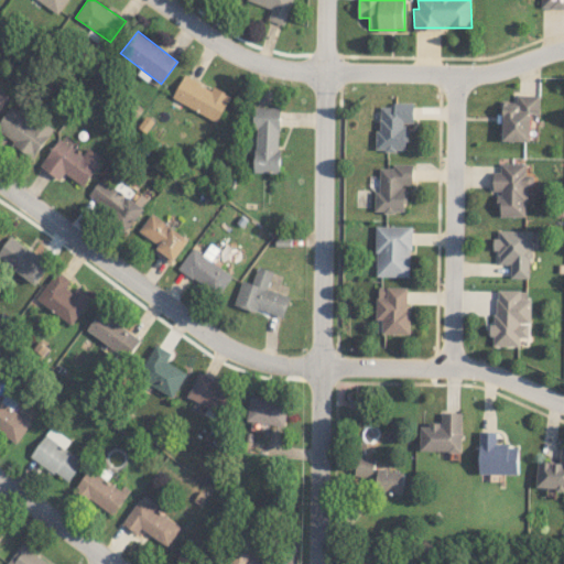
[(172,98),(217,122),(231,95),(214,86),(213,89),(184,74),(172,98)]
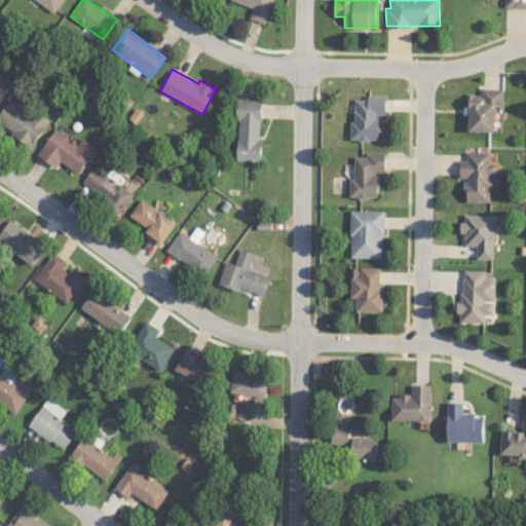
[(0,101),(8,87),(0,82),(0,101)]
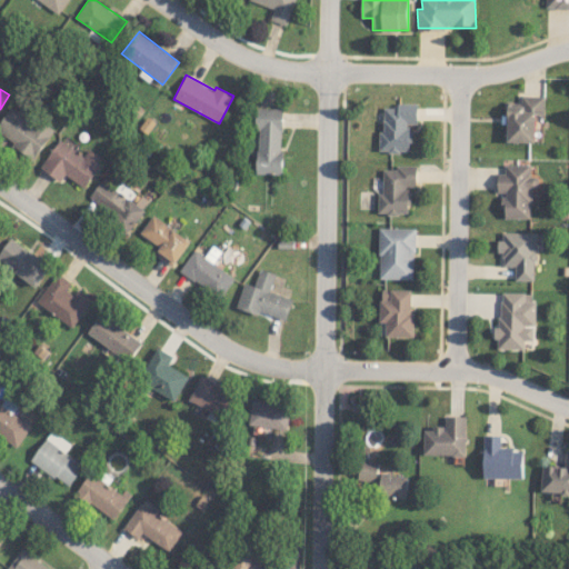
[(545,96),(521,96),(521,103),(507,103),(507,142),(535,142),(535,116),(545,116),(545,96)]
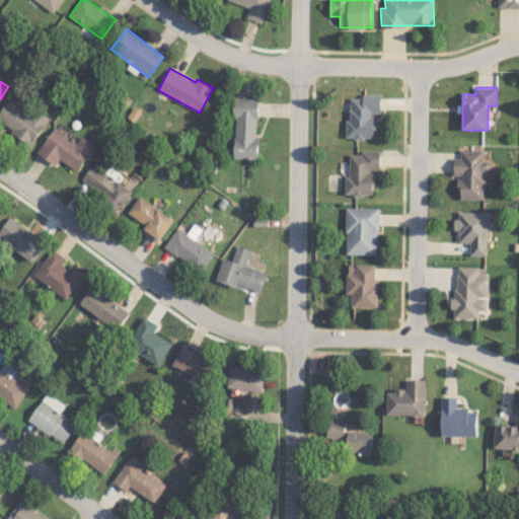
[(49,120),(12,94),(0,112),(0,123),(31,145),(49,120)]
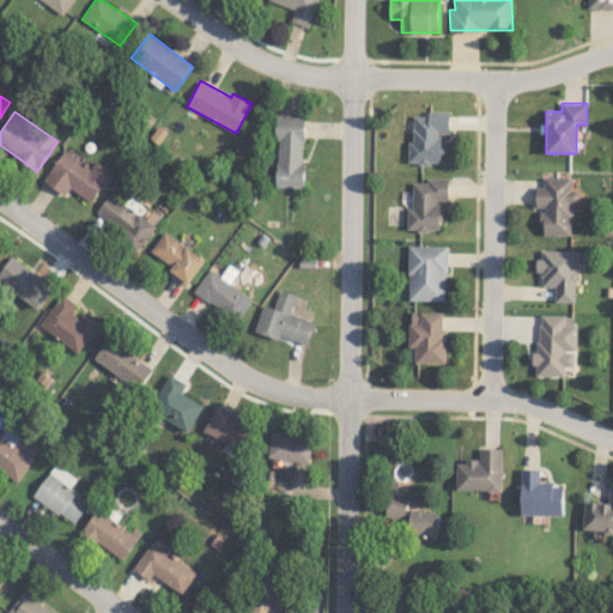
[(450,133),(449,113),(413,113),(413,140),(408,140),(408,164),(442,163),(442,133),(450,133)]
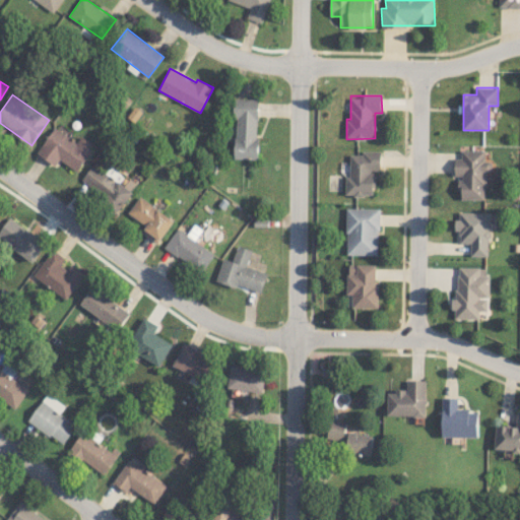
[(259,99),(236,98),(235,158),(258,159),(259,99)]
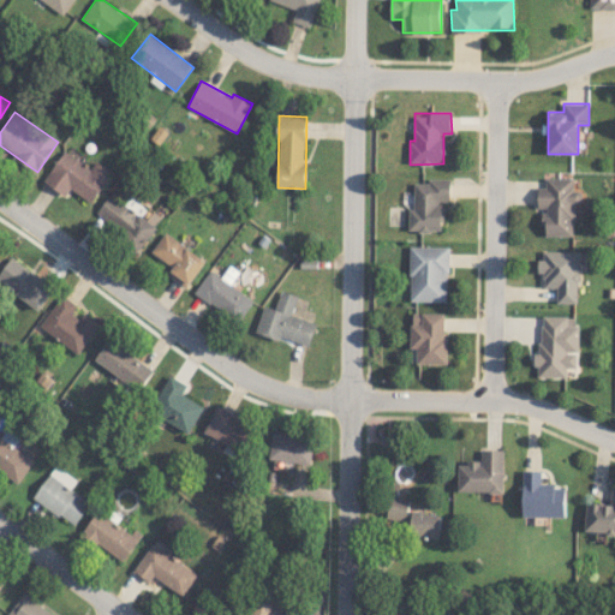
[(43,181),(66,196),(71,189),(94,204),(114,174),(96,161),(91,168),(64,150),(43,181)]
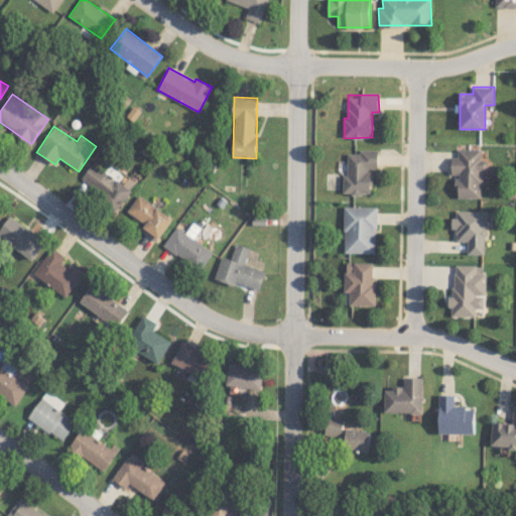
[(481,198),(481,183),(490,183),(490,160),(481,160),(481,149),(458,149),(458,157),(450,157),(450,175),(456,175),(456,198),(481,198)]
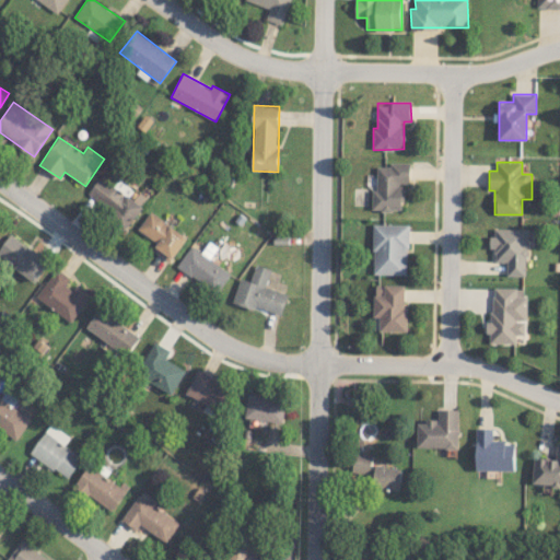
[(410,163),(389,163),(389,166),(377,166),(377,190),(372,190),(372,211),(403,211),(403,183),(410,183),(410,163)]
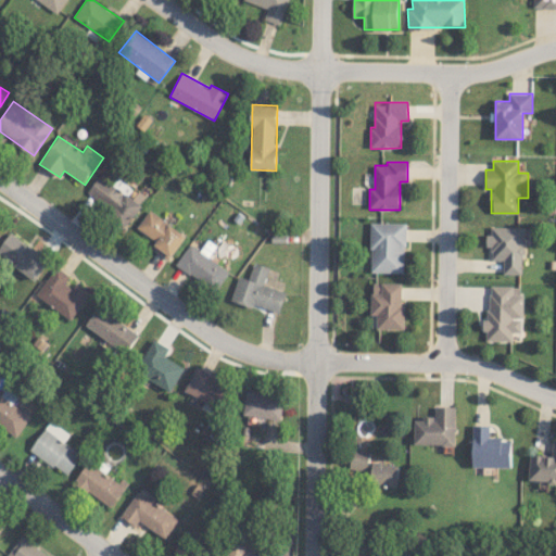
[(86,193),(127,224),(147,198),(138,191),(131,200),(99,175),(86,193)]
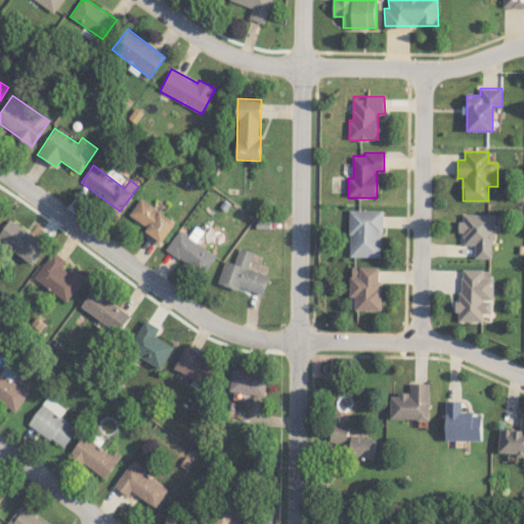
[(176,222),(140,198),(129,215),(148,228),(143,234),(160,246),(176,222)]
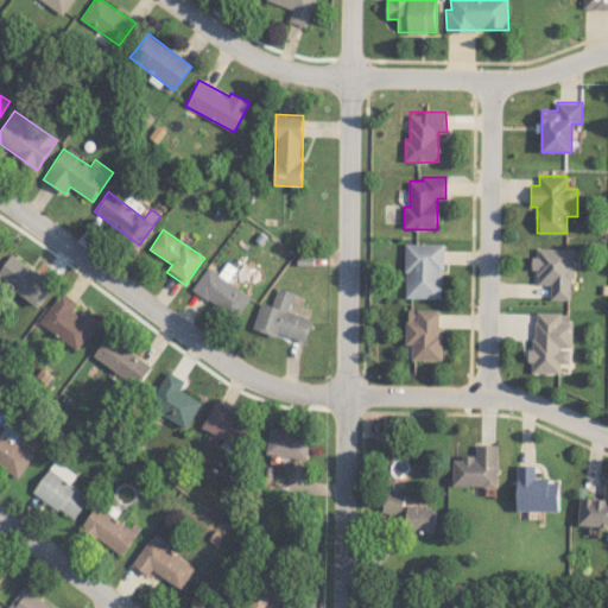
[(442,298),(443,244),(406,242),(405,297),(442,298)]
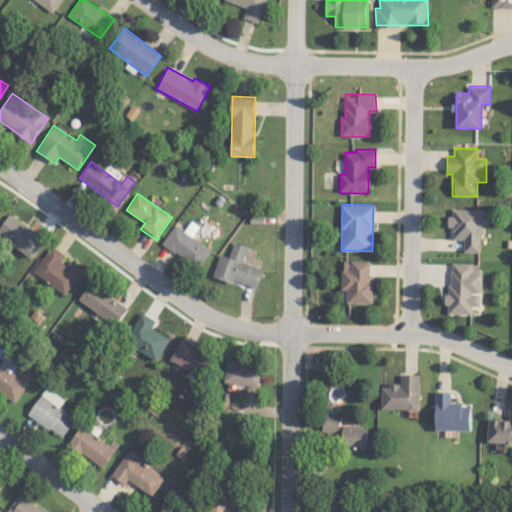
[(449,228),(452,228),(452,239),(463,240),(463,252),(481,252),(482,209),(449,208),(449,228)]
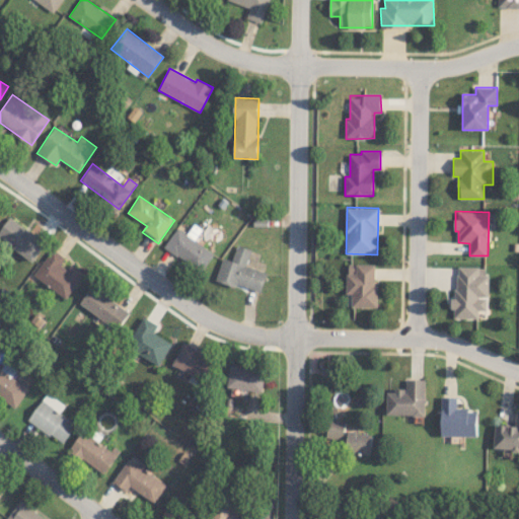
[(0,229),(0,238),(33,261),(47,242),(9,217),(0,229)]
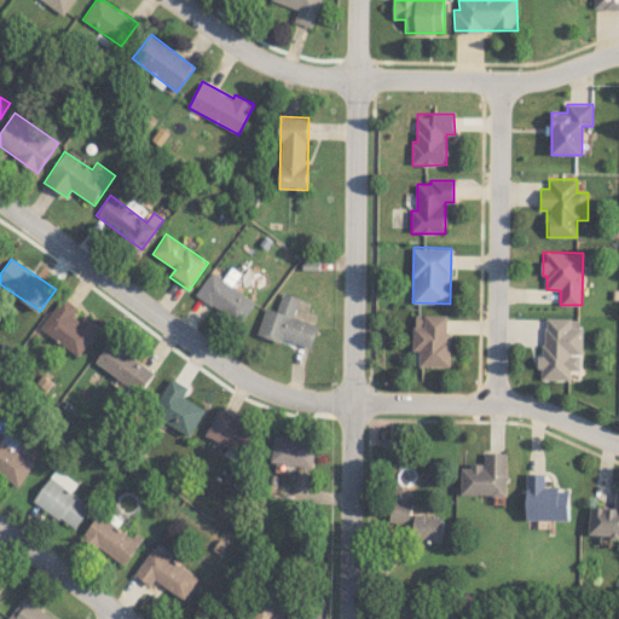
[(238,325),(255,304),(212,271),(195,293),(238,325)]
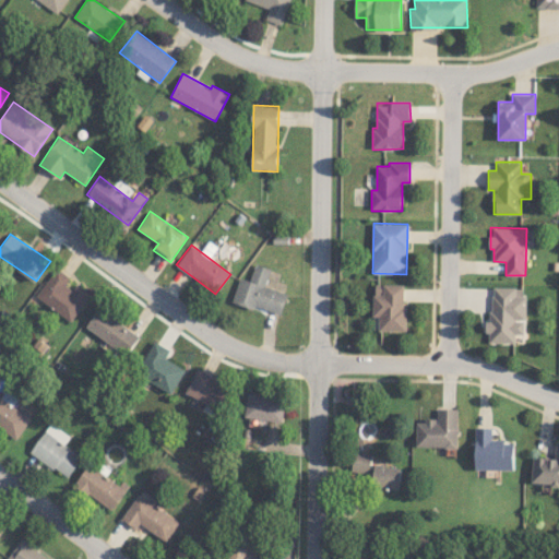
[(265,286),(271,268),(254,263),(250,280),(239,276),(232,302),(253,309),(254,307),(281,313),(287,293),(265,286)]
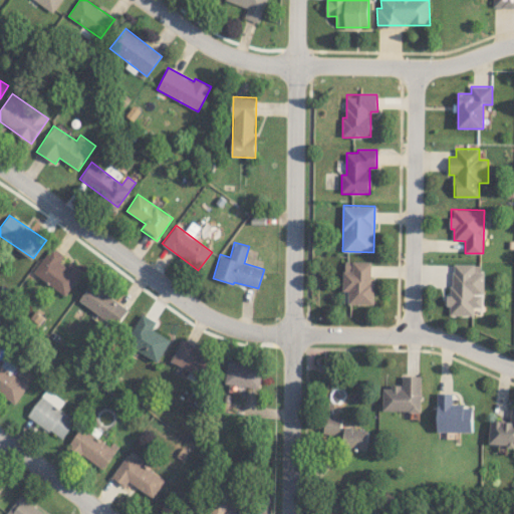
[(33,274),(67,295),(82,269),(66,259),(67,257),(49,246),(33,274)]
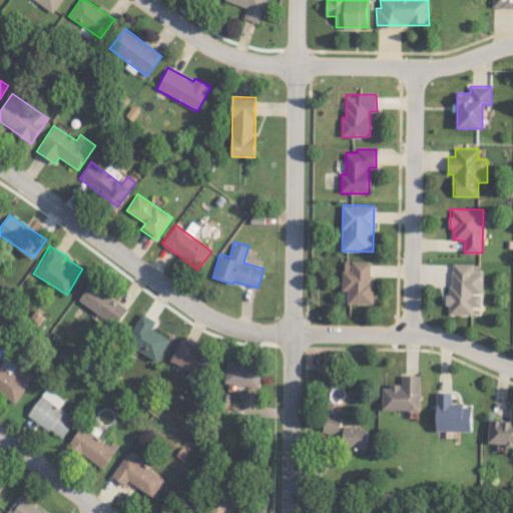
[(372,261),(343,261),(343,291),(348,291),(348,303),(373,303),(372,261)]
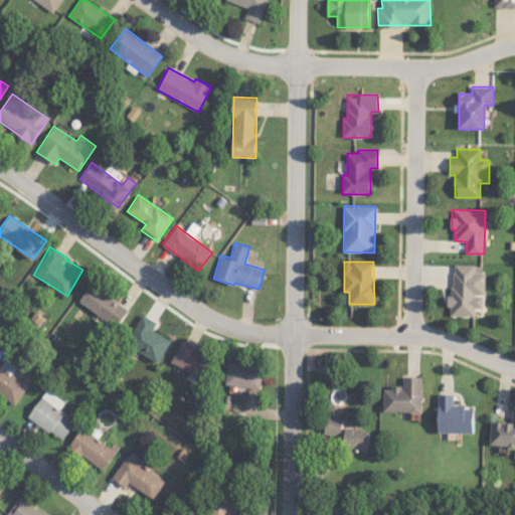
[(451,316),(474,316),(474,308),(484,307),(483,265),(451,265),(451,316)]
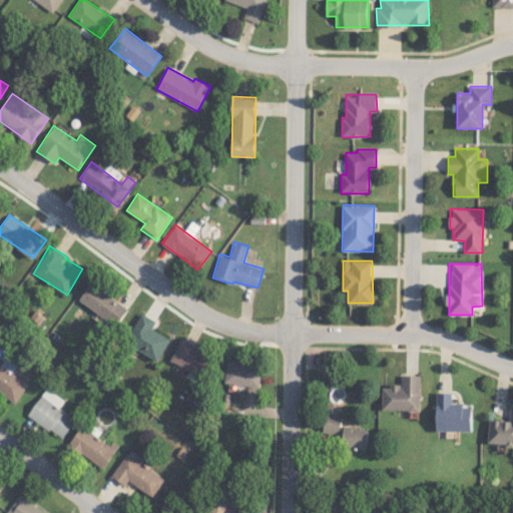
[(78,302),(117,325),(128,307),(89,284),(78,302)]
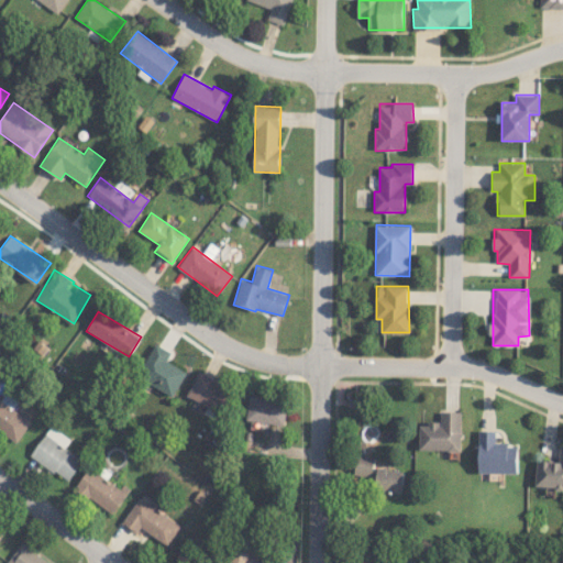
[(186,371),(166,362),(170,351),(153,343),(138,378),(176,395),(186,371)]
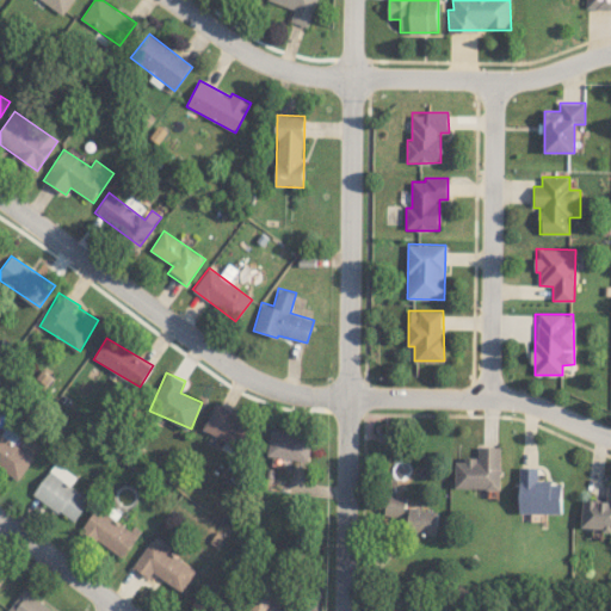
[(202,430),(244,450),(257,423),(214,403),(202,430)]
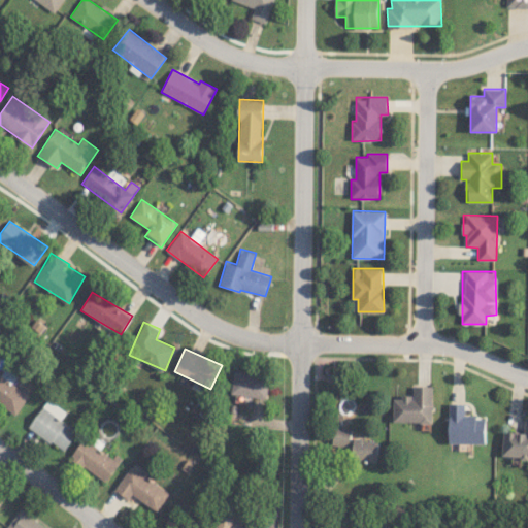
[(268,373),(232,371),(231,395),(267,397),(268,373)]
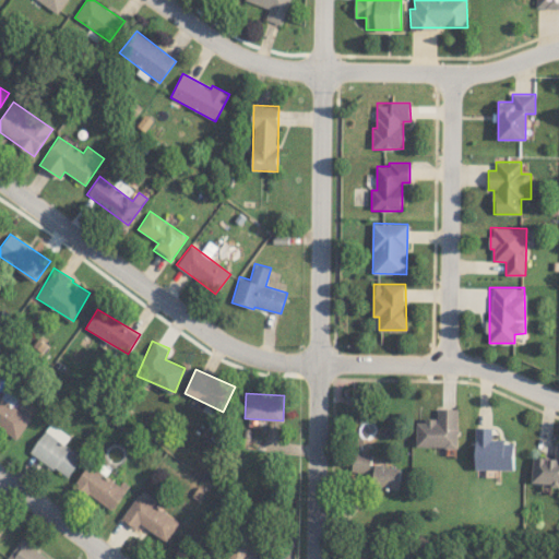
[(0,429),(14,440),(31,418),(0,396),(0,429)]
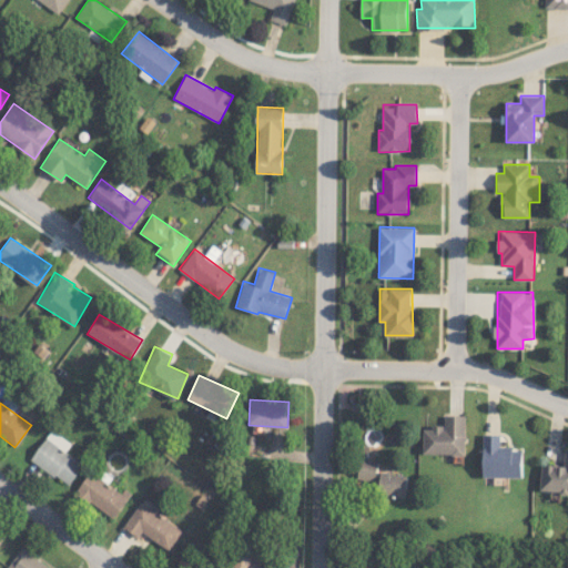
[(424,426),(423,454),(465,455),(466,415),(445,415),(445,427),(424,426)]
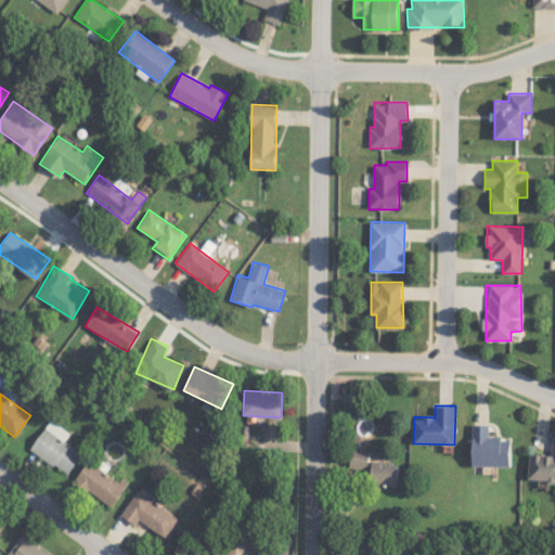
[(472,466),(511,467),(511,440),(501,440),(501,436),(488,436),(489,424),(473,424),(472,466)]
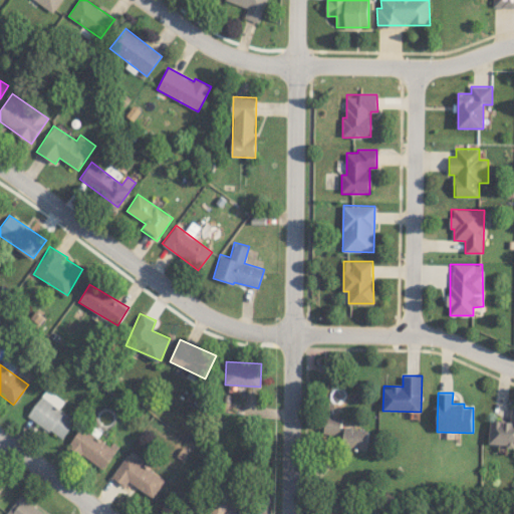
[(75,420),(41,396),(27,416),(62,440),(75,420)]
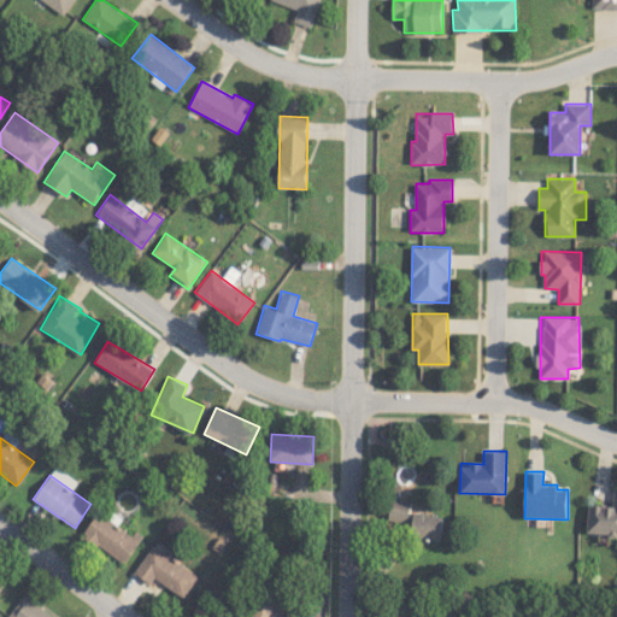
[(588,505),(587,534),(616,534),(616,487),(613,488),(613,505),(588,505)]
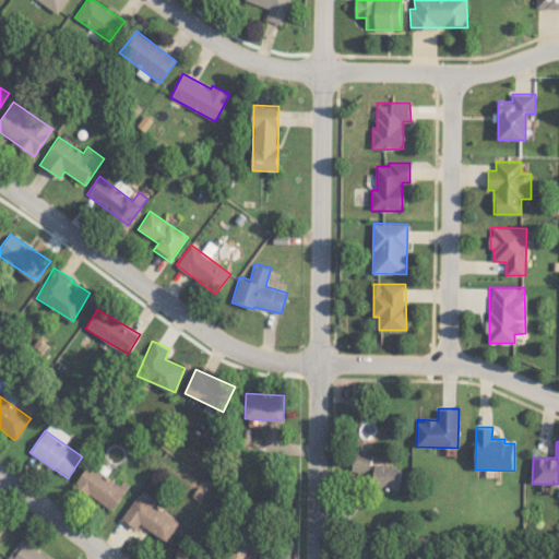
[(353,472),(373,474),(372,486),(400,489),(402,468),(371,465),(372,454),(354,452),(353,472)]
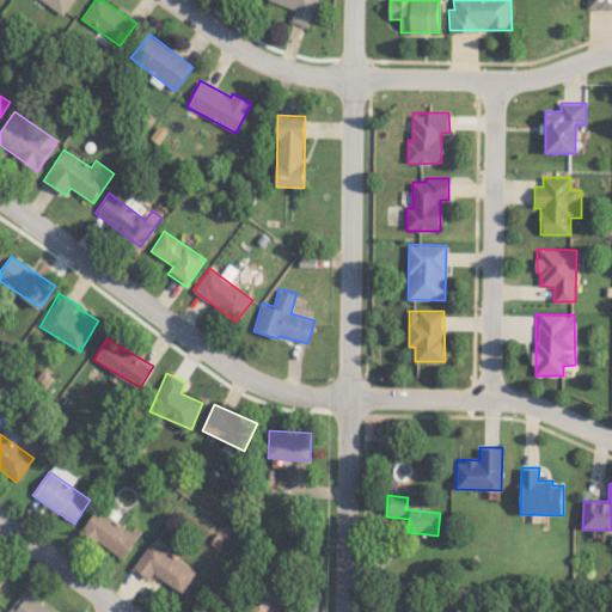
[(81,531),(122,560),(139,537),(97,508),(81,531)]
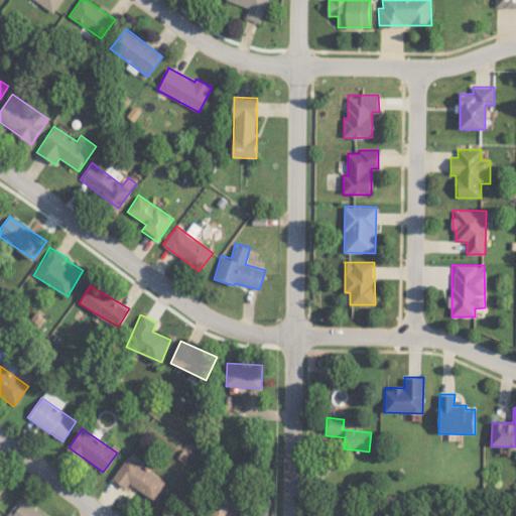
[(154,500),(165,482),(127,457),(112,479),(126,488),(129,484),(154,500)]
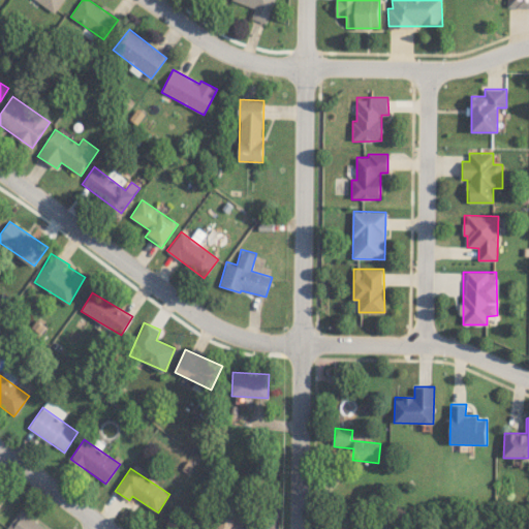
[(49,528),(20,509),(6,528),(49,528)]
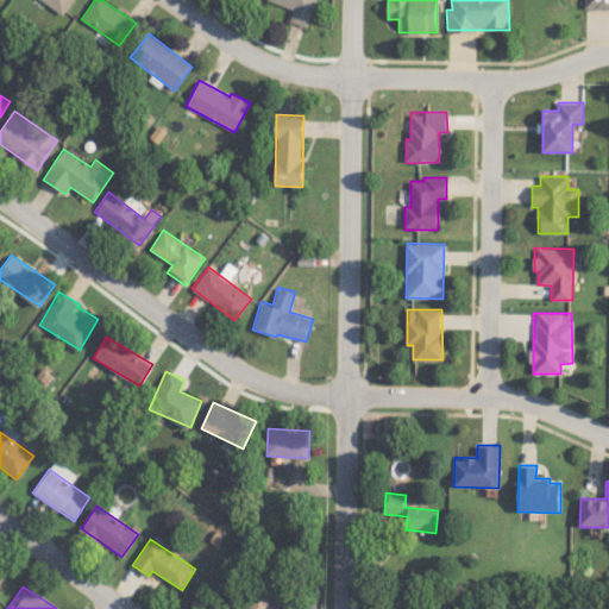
[(272,598),(251,595),(248,608),(305,608),(306,607),(284,604),(283,608),(271,607),(272,598)]
